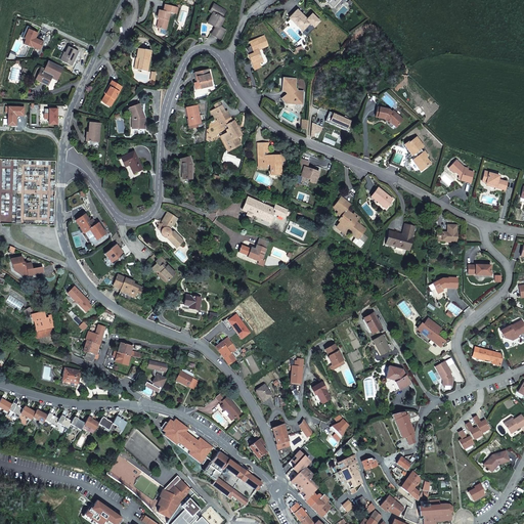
[(159,18),(157,28),(159,29),(166,30),(170,13),(177,14),(178,8),(165,4),(164,11),(159,10),(157,17),(159,18)]
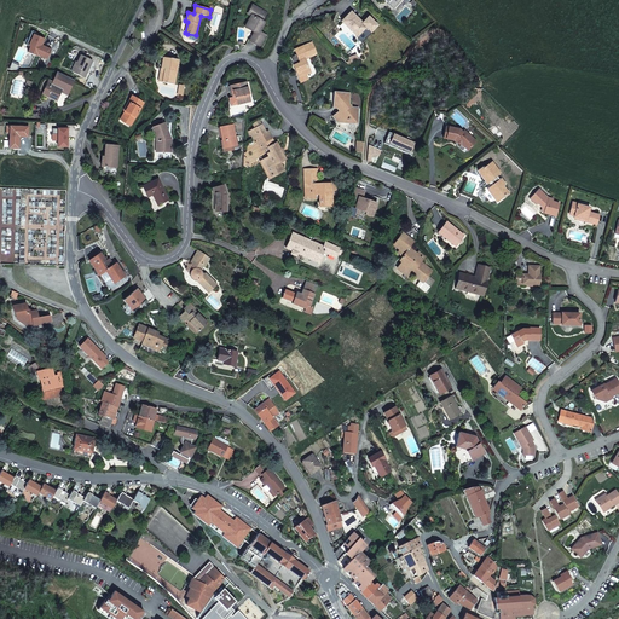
[(255,33),(252,41),(261,46),(266,35),(259,32),(264,24),(261,23),(262,21),(266,13),(253,6),(249,13),(252,16),(246,27),(254,32),(255,33)]
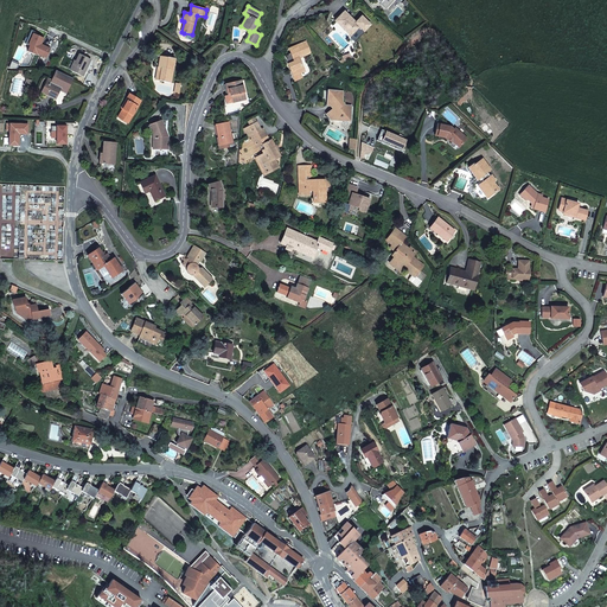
[(356,23),(344,12),(338,18),(336,21),(345,30),(345,31),(351,36),(359,27),(356,23)]
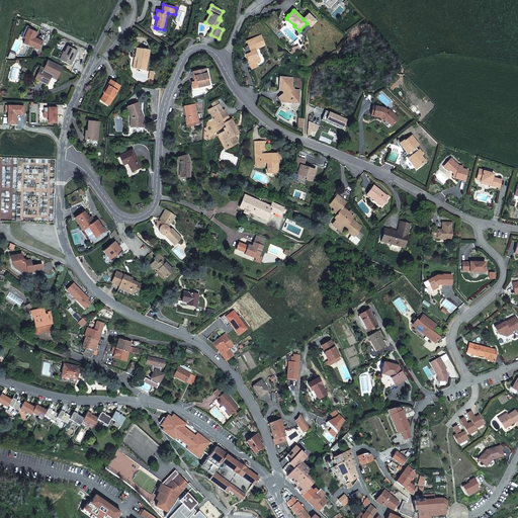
[(309,14),(304,19),(307,23),(311,26),(316,21),(309,14)]
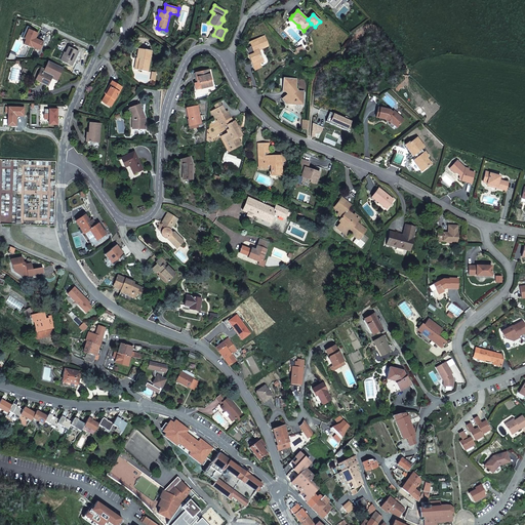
[(33,29),(27,26),(24,33),(27,34),(25,39),(26,39),(24,44),(32,48),(32,47),(40,50),(44,42),(37,39),(37,41),(35,40),(35,39),(38,33),(32,31),(33,29)]
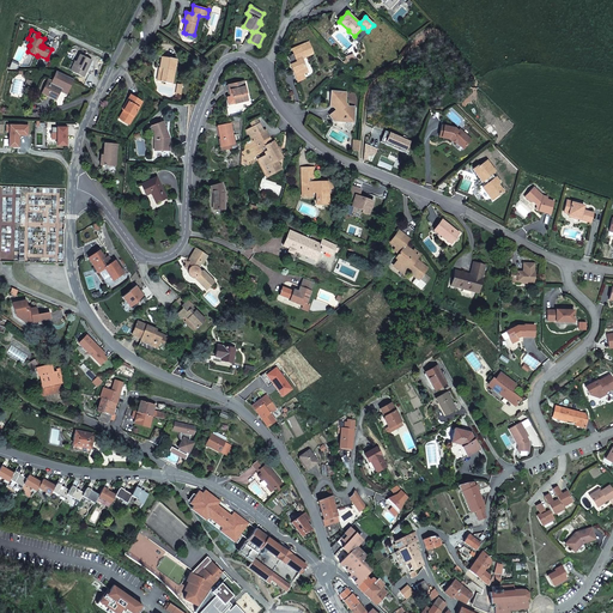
[(293,72),(292,72),(296,82),(304,78),(303,74),(307,72),(301,59),(313,54),(308,43),(292,49),(293,54),(287,56),(293,72)]
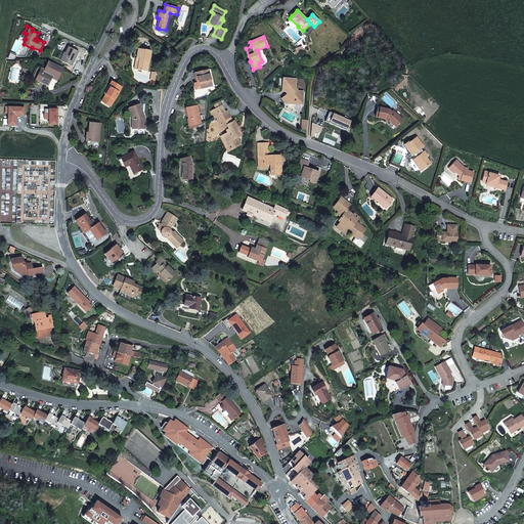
[(66,53),(61,60),(71,66),(78,52),(68,47),(66,53)]
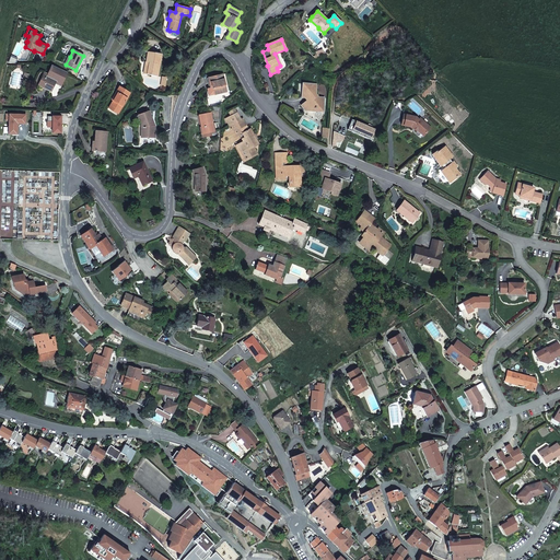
[(149,63),(147,74),(158,77),(162,55),(148,53),(146,62),(149,63)]
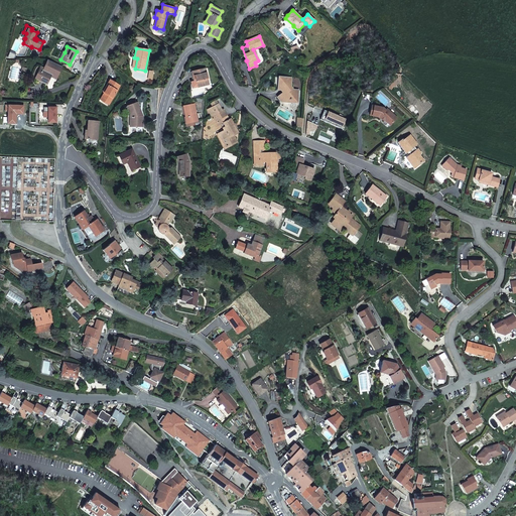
[(61,68),(47,60),(43,70),(41,73),(38,72),(34,79),(39,81),(46,85),(50,77),(48,76),(49,73),(57,77),(61,68)]
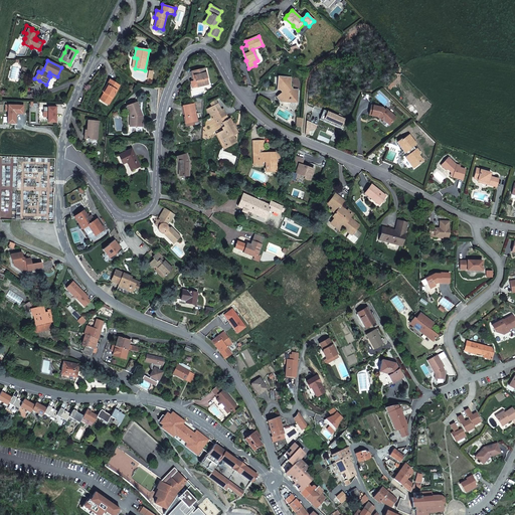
[(204,69),(191,72),(193,82),(196,81),(197,88),(208,84),(204,69)]
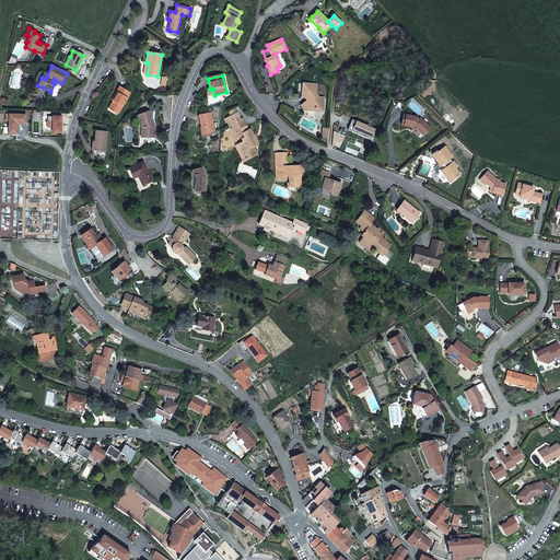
[(311,106),(304,111),(323,112),(323,98),(318,97),(315,95),(315,84),(303,84),(302,97),(307,97),(308,100),(306,101),(311,106)]
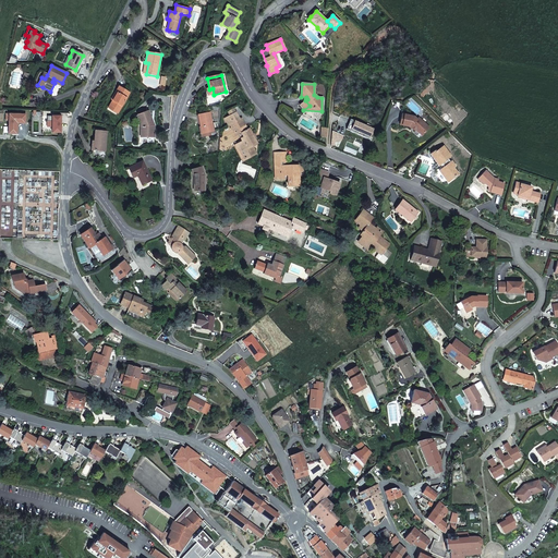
[(112,100),(109,106),(114,109),(113,110),(118,112),(130,94),(119,87),(111,98),(114,100),(113,101),(112,100)]
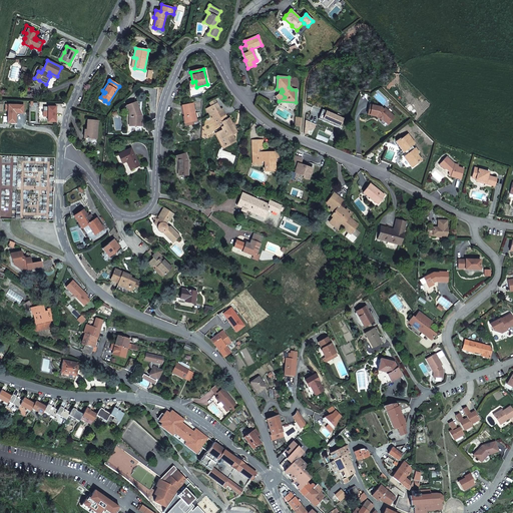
[(276,96),(279,101),(285,97),(281,92),(276,96)]
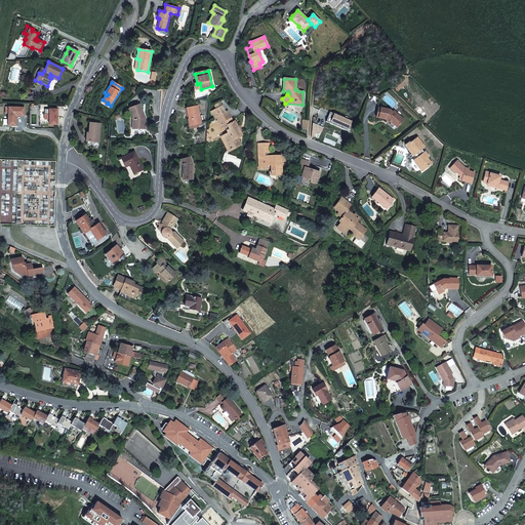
[(129,109),(133,120),(134,120),(134,129),(146,129),(146,119),(145,116),(144,116),(139,105),(129,109)]
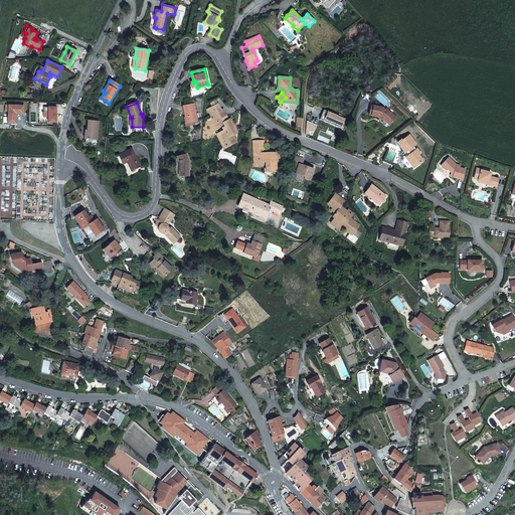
[(24,106),(6,105),(5,111),(8,111),(8,123),(16,124),(16,114),(23,114),(24,106)]
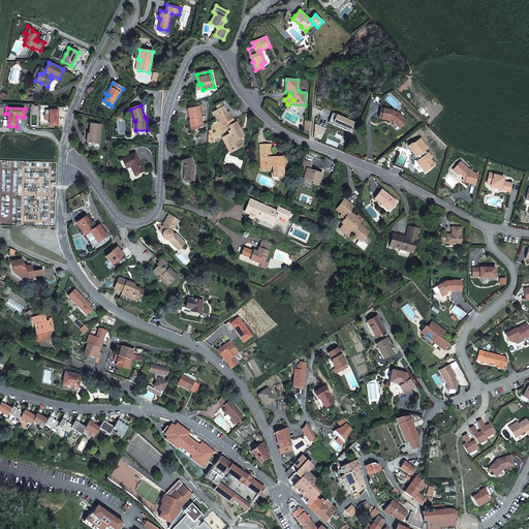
[(188,110),(191,125),(201,123),(198,107),(188,110)]
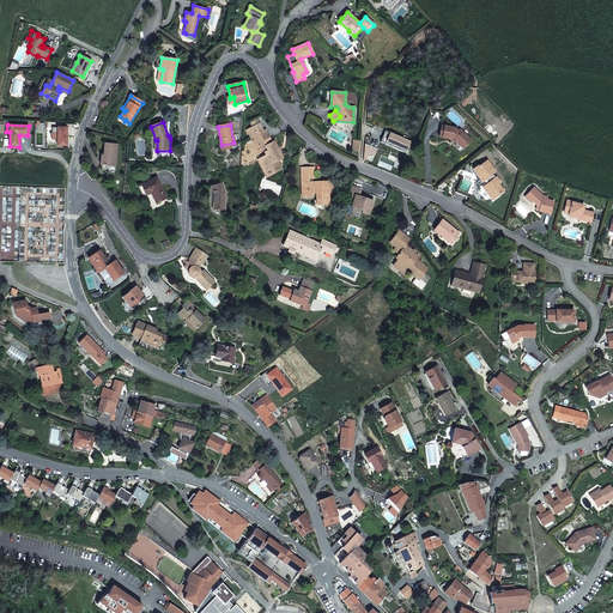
[(266,156),(259,161),(267,176),(280,169),(277,161),(281,158),(273,143),(272,144),(265,132),(263,132),(259,125),(253,128),(247,131),(252,139),(253,138),(258,146),(260,145),(262,149),(266,156)]
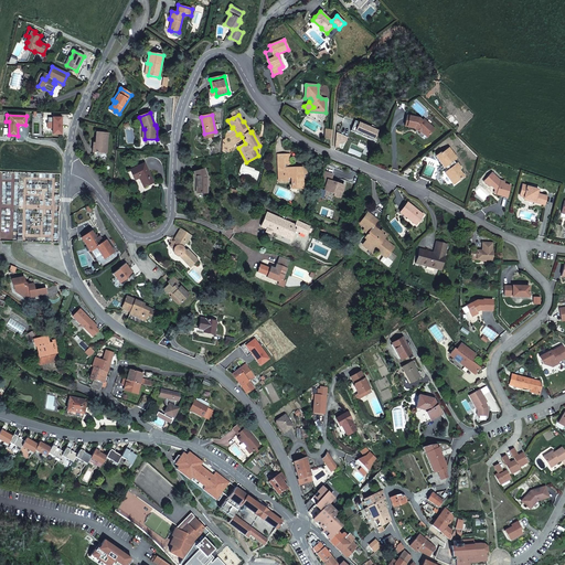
[(407,115),(405,126),(414,128),(416,130),(416,129),(417,128),(420,131),(427,137),(435,129),(424,119),(422,120),(419,118),(407,115)]
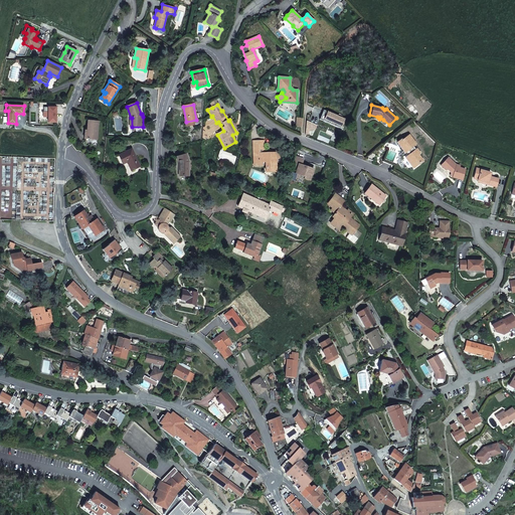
[(48,112),(48,123),(56,123),(56,107),(44,107),(44,112),(48,112)]
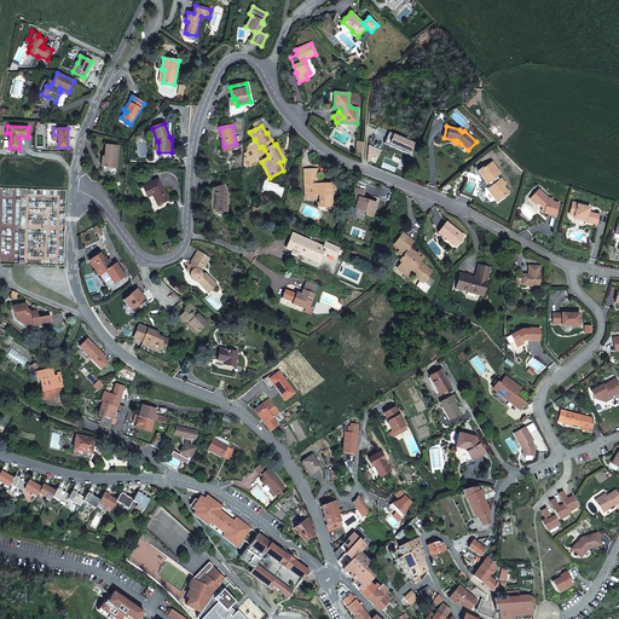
[(102,157),(100,167),(116,169),(119,146),(105,145),(104,157),(102,157)]
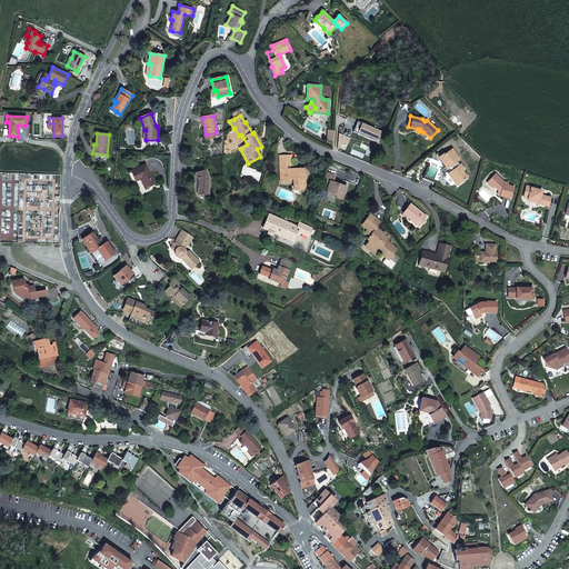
[(441,160),(453,152),(451,149),(445,155),(443,153),(439,157),(441,160)]
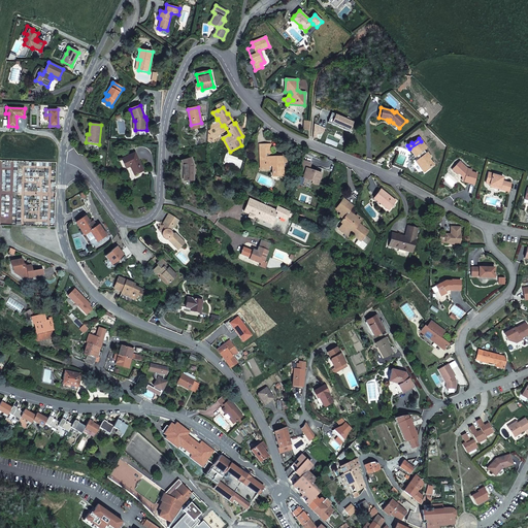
[(426,149),(421,141),(409,149),(415,156),(418,155),(421,158),(416,162),(424,172),(431,167),(427,161),(429,159),(430,158),(427,153),(426,154),(424,150),(426,149)]
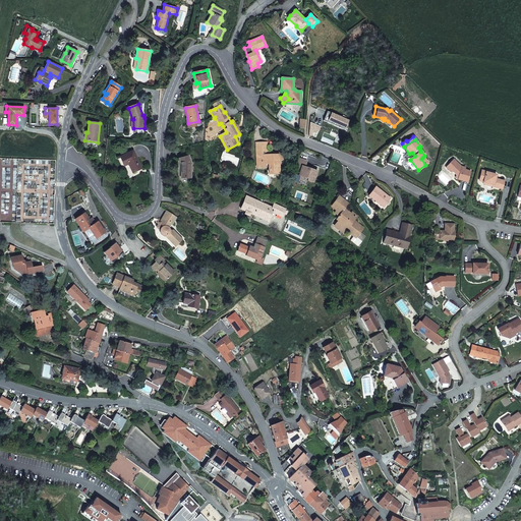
[(279,156),(267,156),(266,143),(256,143),(256,162),(265,162),(265,167),(269,167),(269,174),(278,174),(279,174),(279,164),(284,164),(284,156),(279,156)]
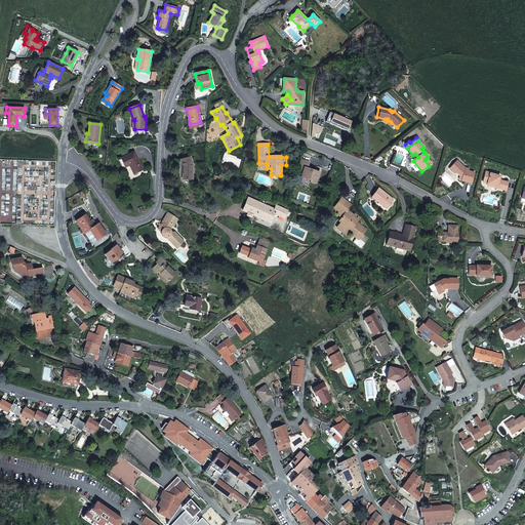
[(134,152),(121,158),(125,167),(129,165),(133,174),(143,170),(136,158),(134,152)]
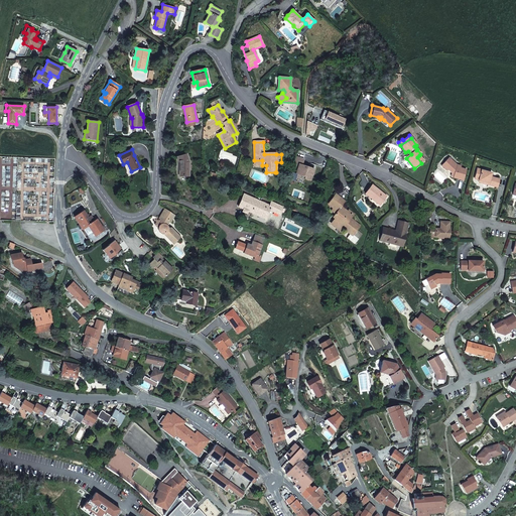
[(396,157),(388,154),(387,153),(383,162),(393,166),(397,157),(396,157)]
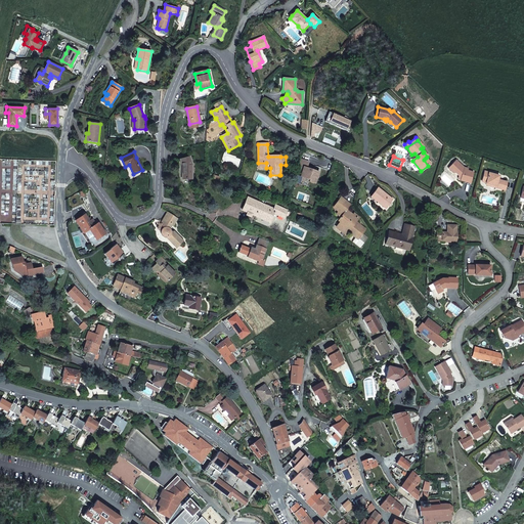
[(182,172),(192,170),(192,165),(189,157),(180,160),(182,167),(182,172)]
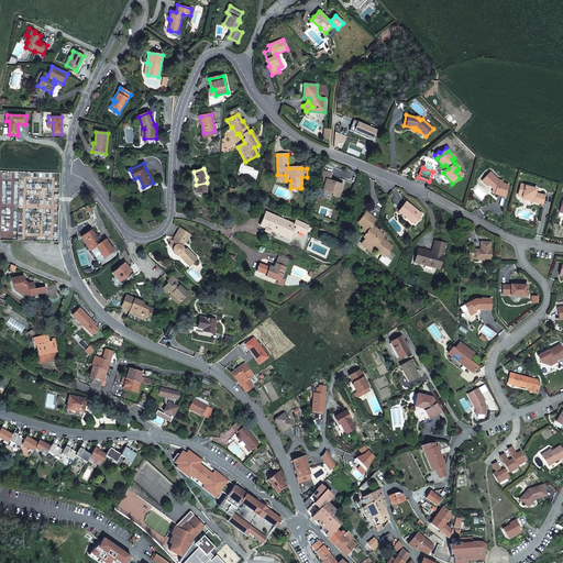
[(483,179),(489,185),(492,185),(493,187),(492,190),(495,191),(494,194),(505,196),(508,185),(503,183),(503,180),(498,179),(489,172),(483,179)]
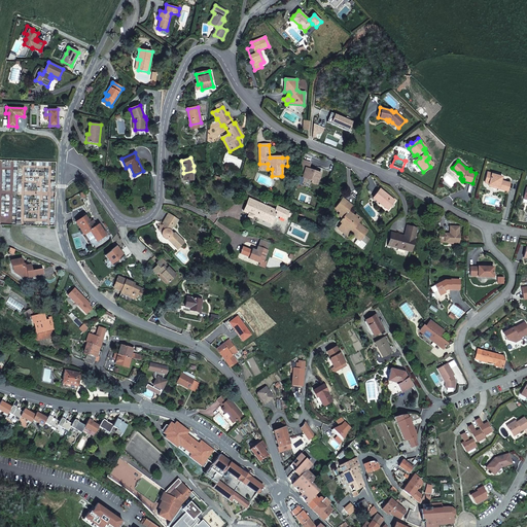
[(194,180),(194,171),(183,173),(183,180),(194,180)]
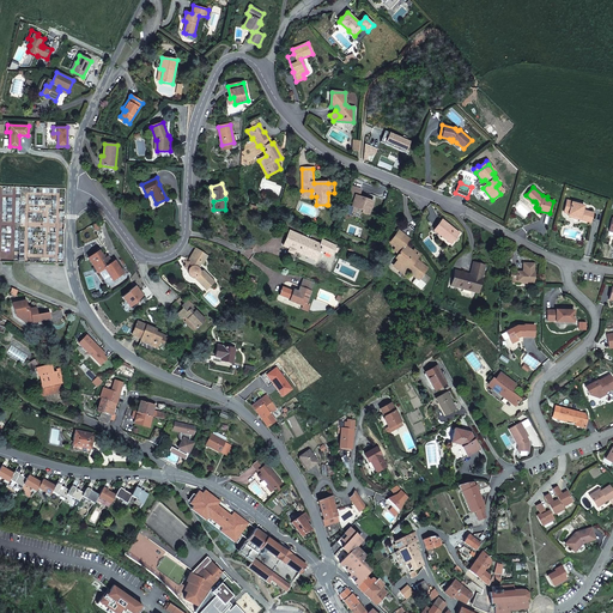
[(568,212),(580,216),(580,218),(590,222),(593,211),(582,208),(583,204),(572,201),(572,200),(566,199),(564,211),(568,212)]
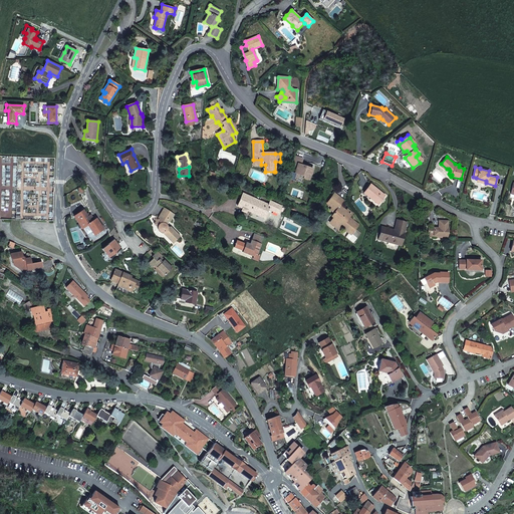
[(363,193),(373,201),(374,199),(378,203),(384,196),(370,185),(363,193)]
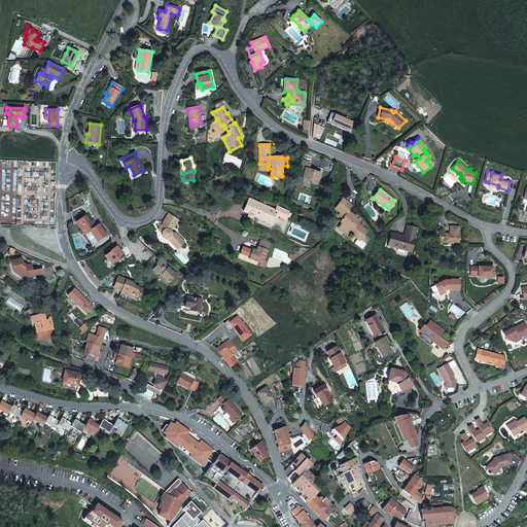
[(249,213),(248,216),(252,218),(253,215),(271,223),(275,214),(285,219),(287,216),(289,217),(291,214),(288,212),(277,207),(276,210),(249,199),(244,211),(249,213)]
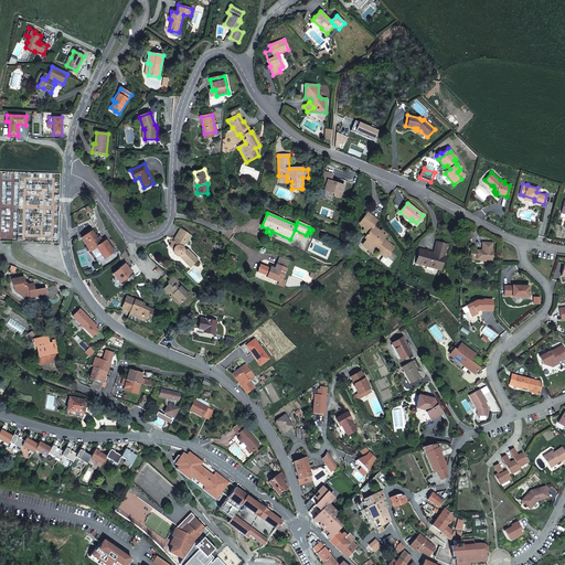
[(368,213),(366,215),(375,223),(377,221),(368,213)]
